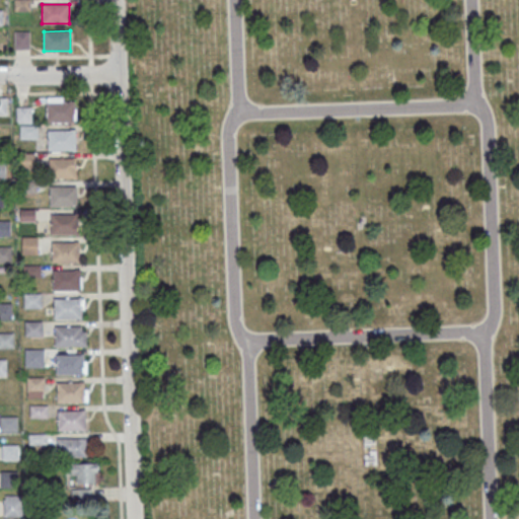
[(14,49),(29,49),(29,31),(14,31),(14,49)]
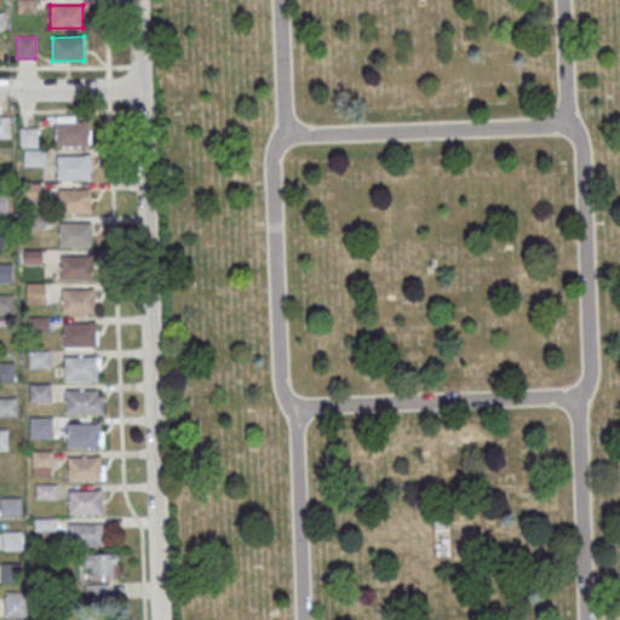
[(56,121),(87,121),(87,145),(56,145),(56,121)]
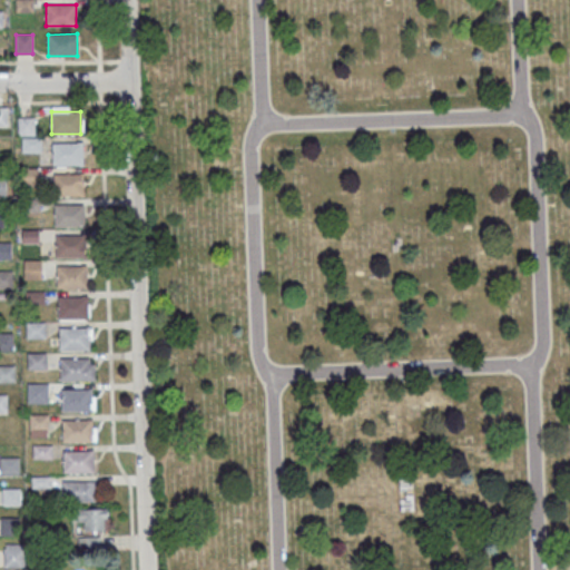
[(18,117),(35,117),(35,135),(18,135),(18,117)]
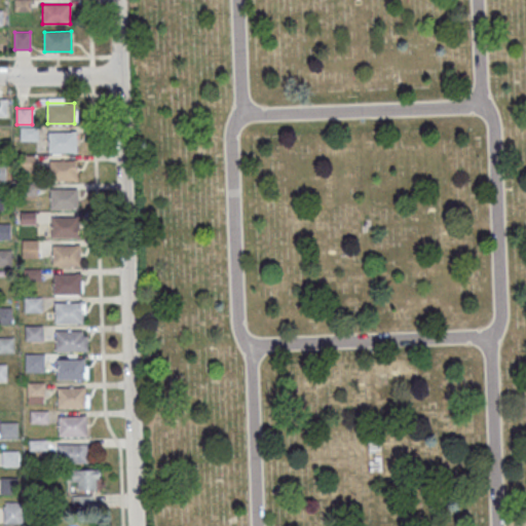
[(21,126),(37,126),(38,140),(21,140),(21,126)]
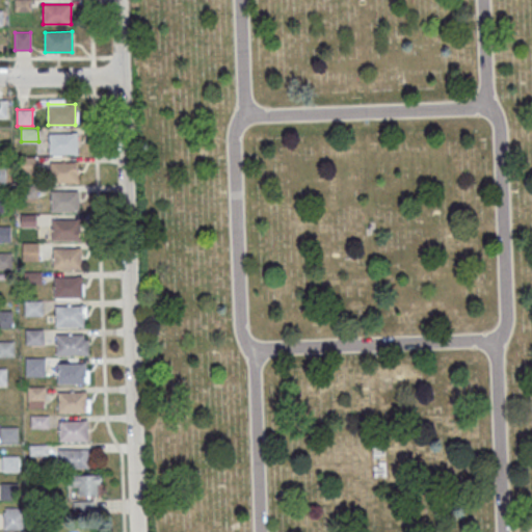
[(49,133),(75,133),(75,153),(49,154),(49,133)]
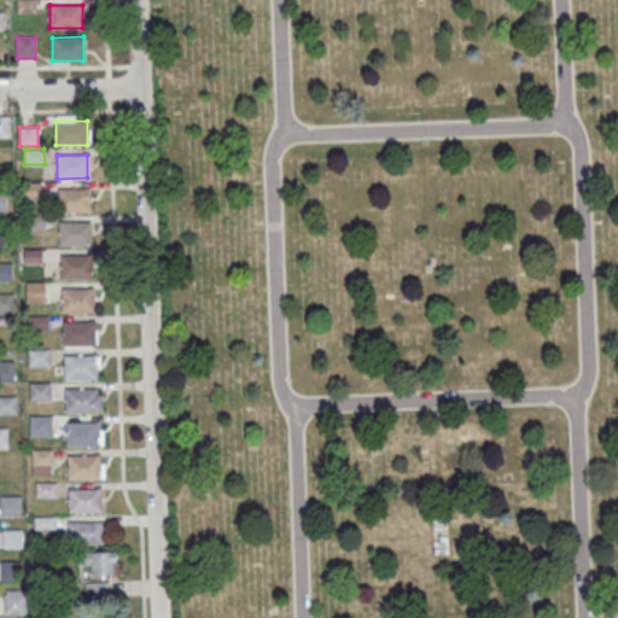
[(23,200),(39,200),(39,184),(23,184),(23,200)]
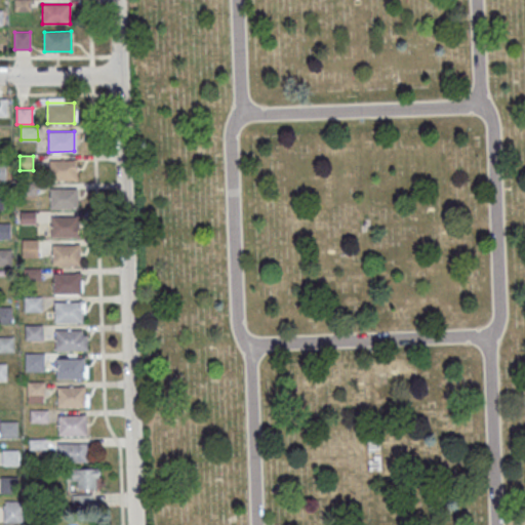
[(49,160),(76,160),(75,179),(49,179),(49,160)]
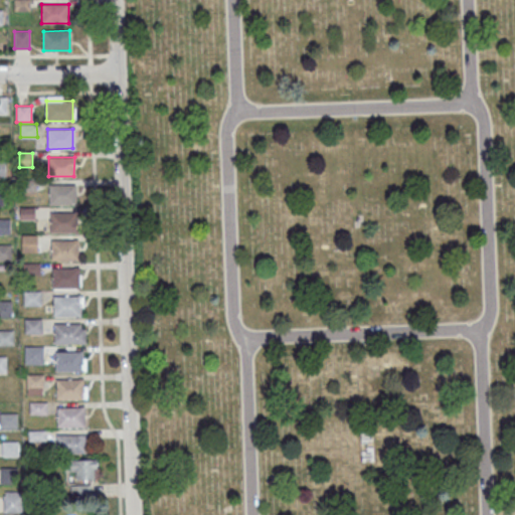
[(49,185),(75,185),(74,204),(49,204),(49,185)]
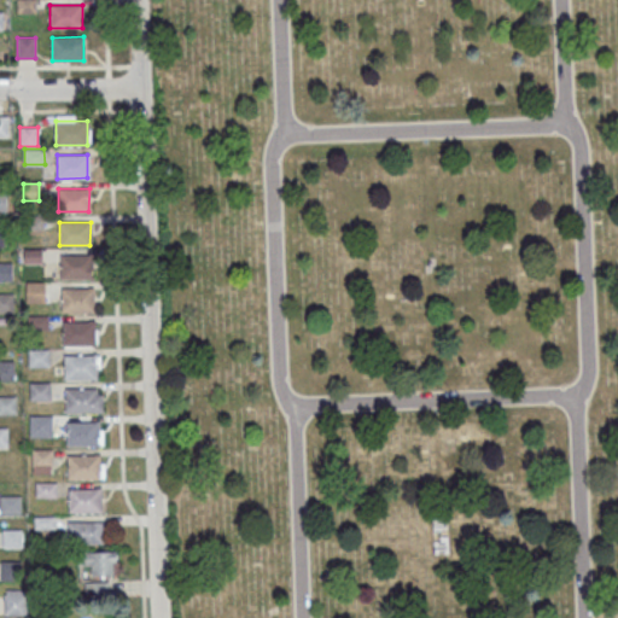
[(23,248),(41,248),(41,263),(23,263),(23,248)]
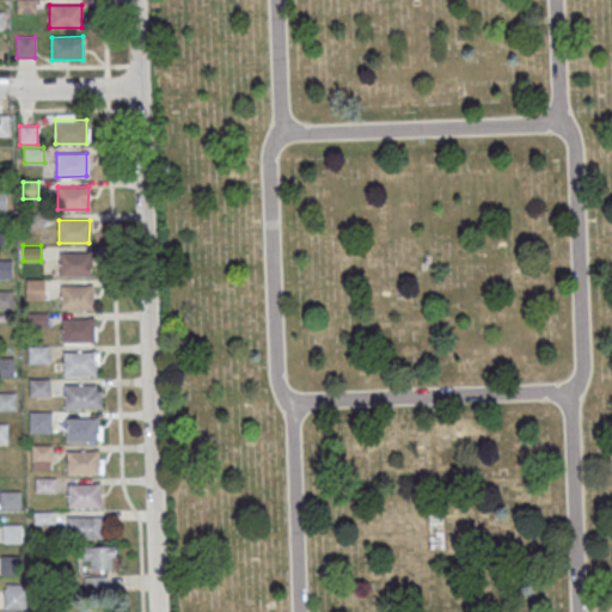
[(60,252),(90,252),(90,275),(59,275),(60,252)]
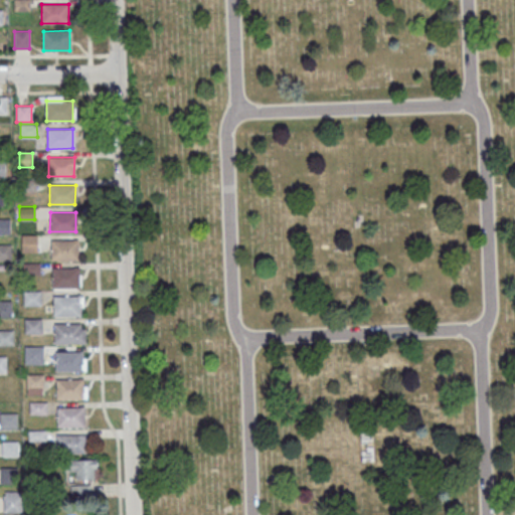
[(0,217),(10,217),(10,232),(0,232),(0,217)]
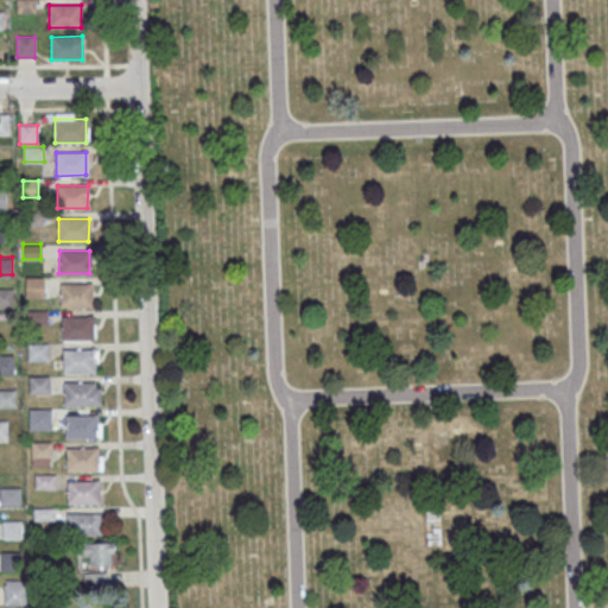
[(25,278),(44,277),(45,295),(25,296),(25,278)]
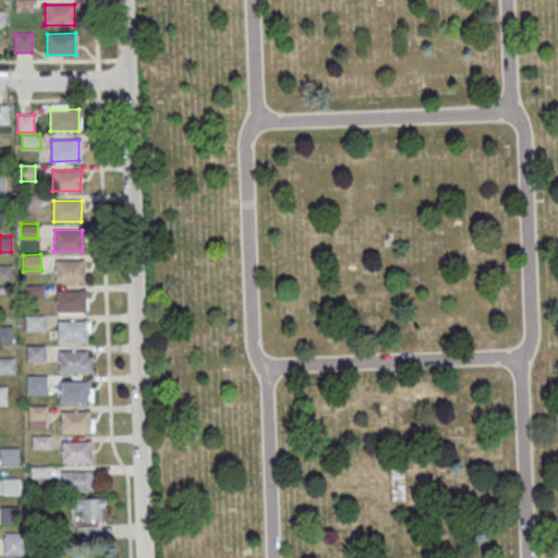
[(56,261),(83,261),(83,281),(56,281),(56,261)]
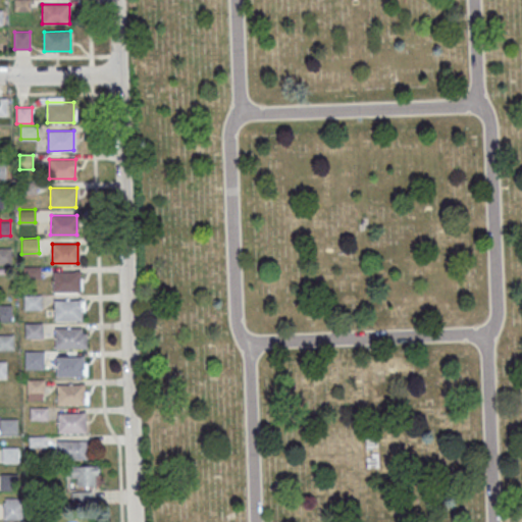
[(0,248),(10,248),(10,263),(0,263),(0,248)]
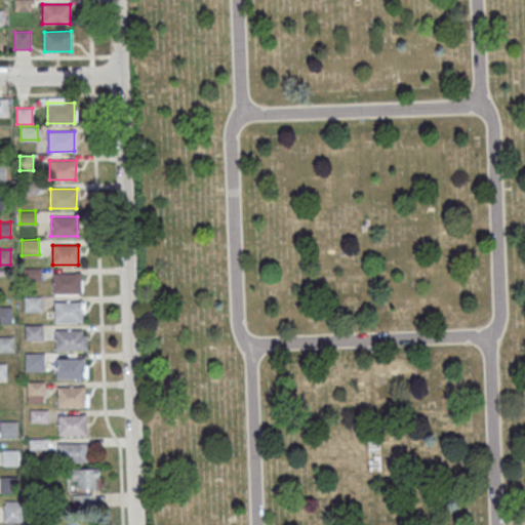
[(53,273),(79,273),(79,292),(53,293),(53,273)]
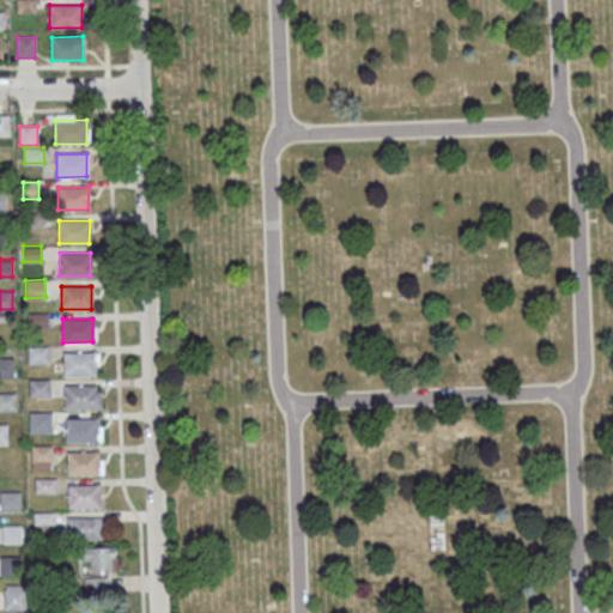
[(28,346),(48,346),(48,364),(29,364),(28,346)]
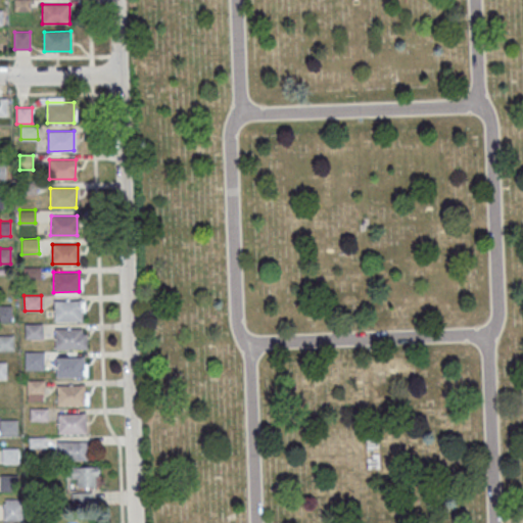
[(54,300),(81,300),(80,321),(54,321),(54,300)]
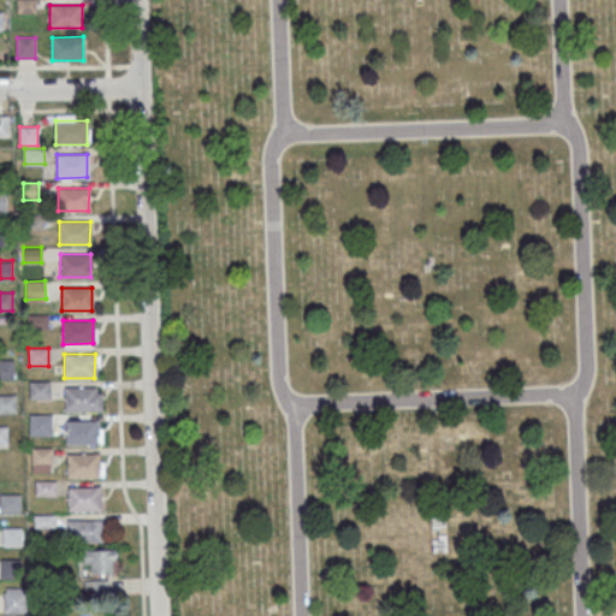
[(0,360),(12,360),(12,378),(0,378),(0,360)]
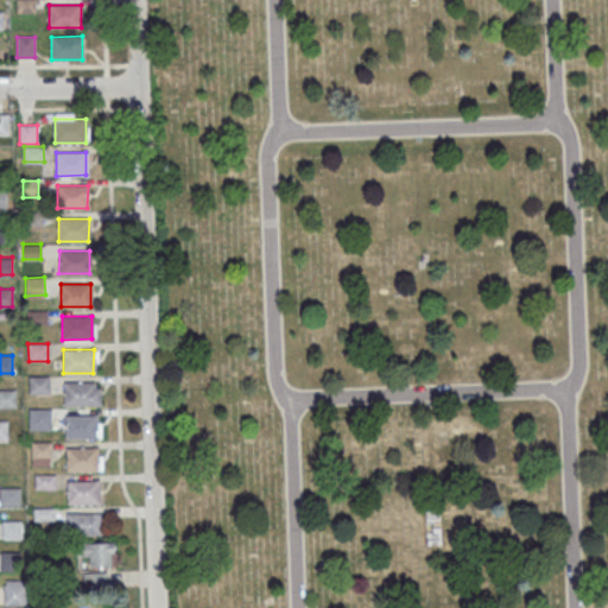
[(30,377),(49,375),(49,393),(30,394),(30,377)]
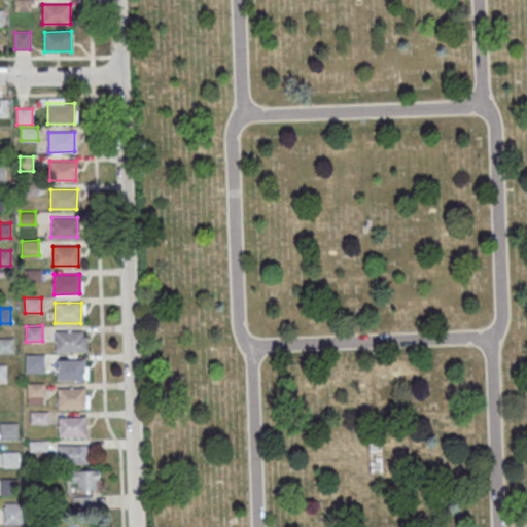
[(56,331),(82,331),(82,351),(56,351),(56,331)]
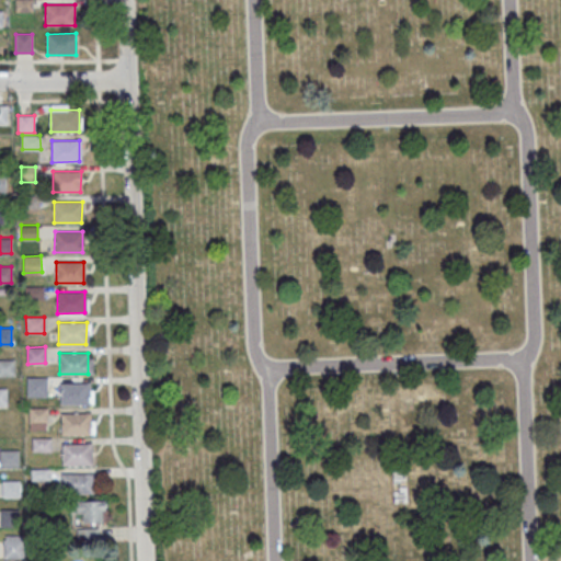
[(0,359),(13,359),(13,376),(0,376),(0,359)]
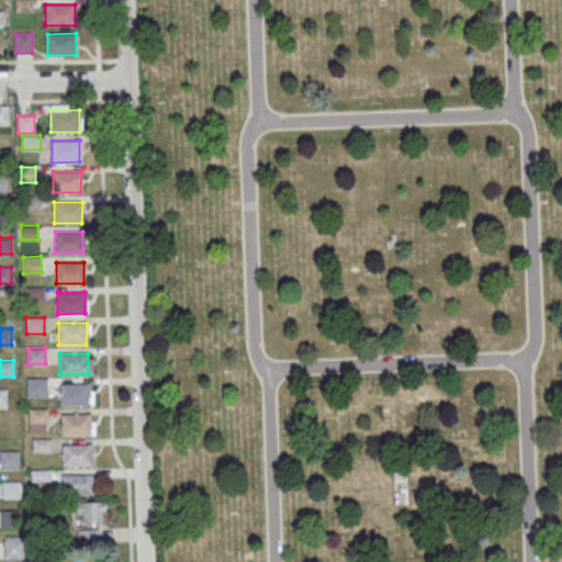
[(26,378),(46,378),(47,397),(27,397),(26,378)]
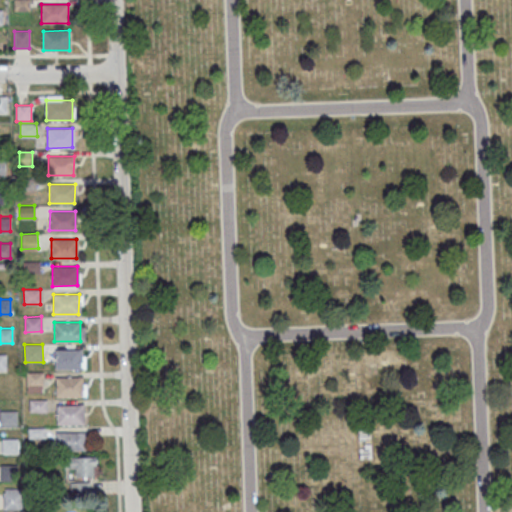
[(55,350),(80,350),(80,369),(55,369),(55,350)]
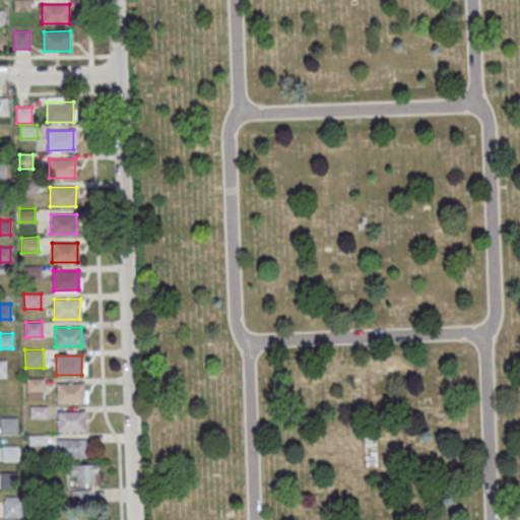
[(27,378),(44,378),(44,393),(27,393),(27,378)]
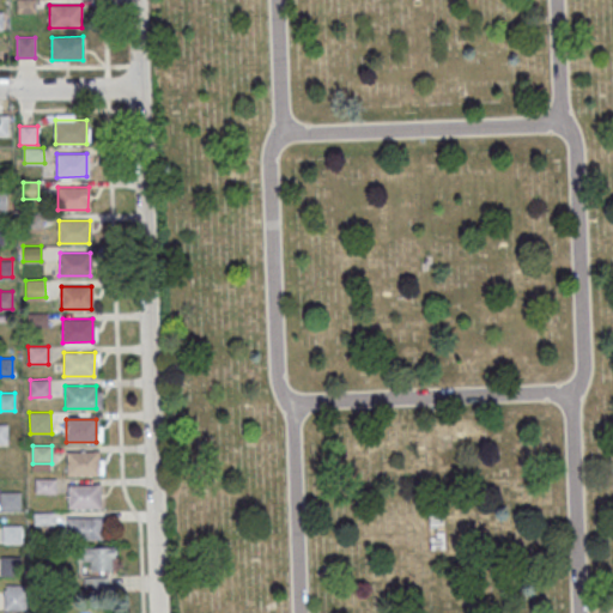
[(67,451),(97,451),(97,474),(67,475),(67,451)]
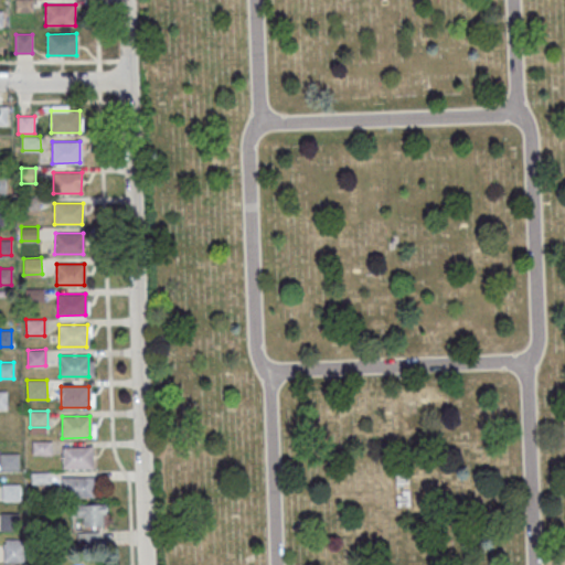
[(63,447),(91,447),(91,468),(63,468),(63,447)]
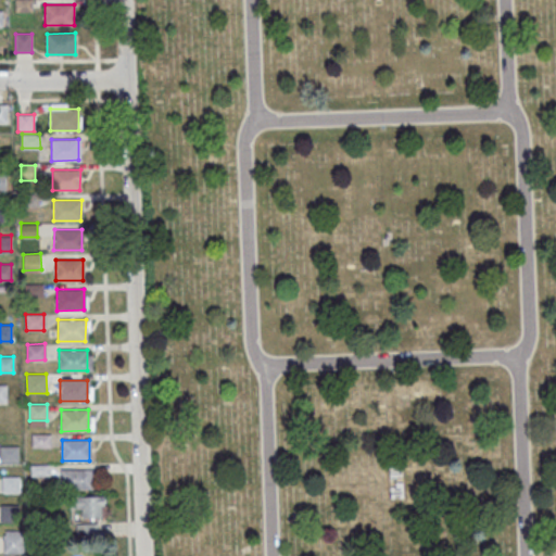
[(0,446),(17,445),(17,462),(0,463),(0,446)]
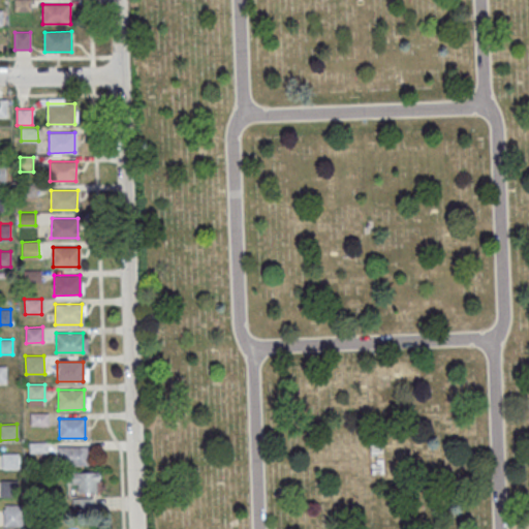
[(59,446),(85,446),(85,466),(59,466),(59,446)]
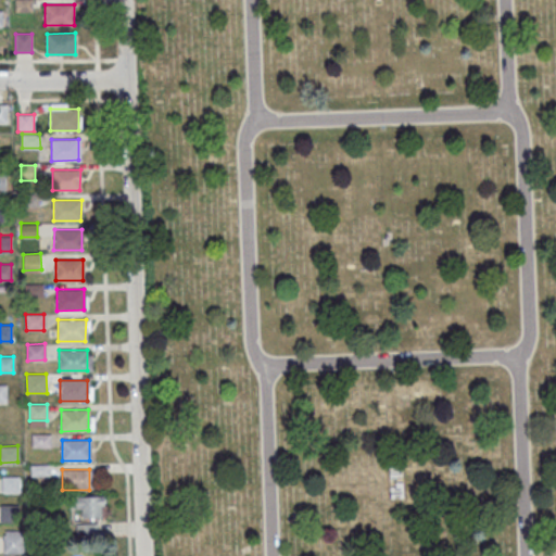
[(2,476),(20,476),(20,492),(2,492),(2,476)]
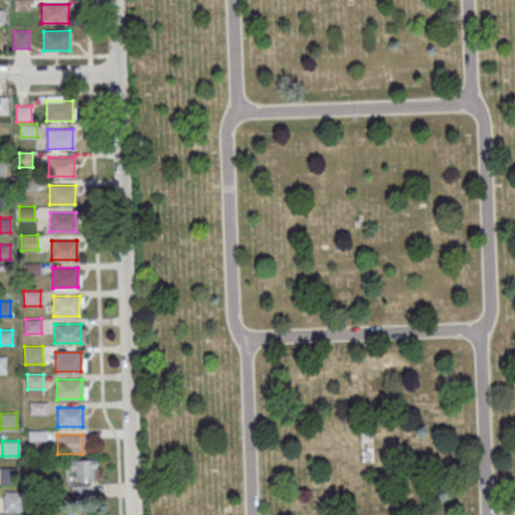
[(372,460),(372,449),(362,449),(362,460),(372,460)]
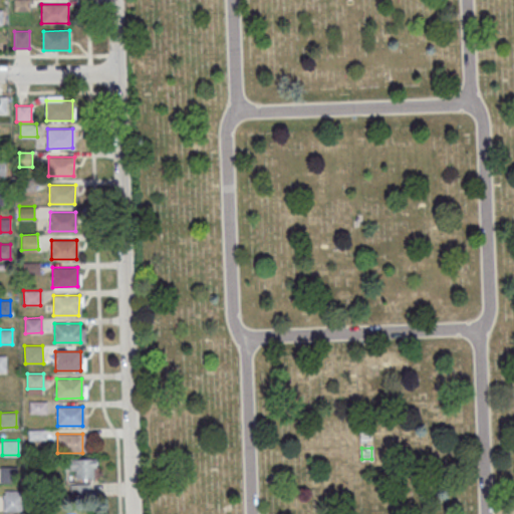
[(76,480),(97,480),(97,459),(65,459),(65,470),(76,470),(76,480)]
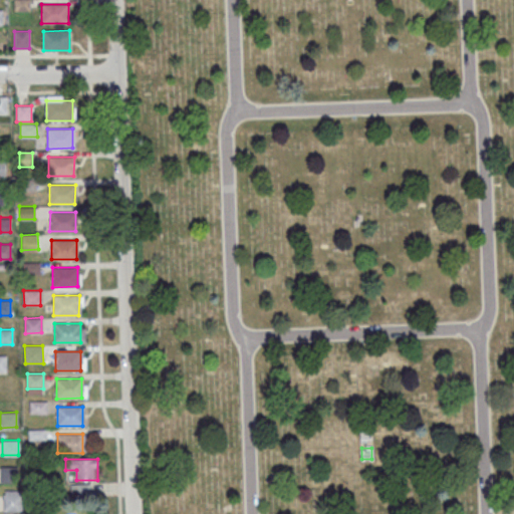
[(0,466),(18,466),(18,483),(0,483),(0,466)]
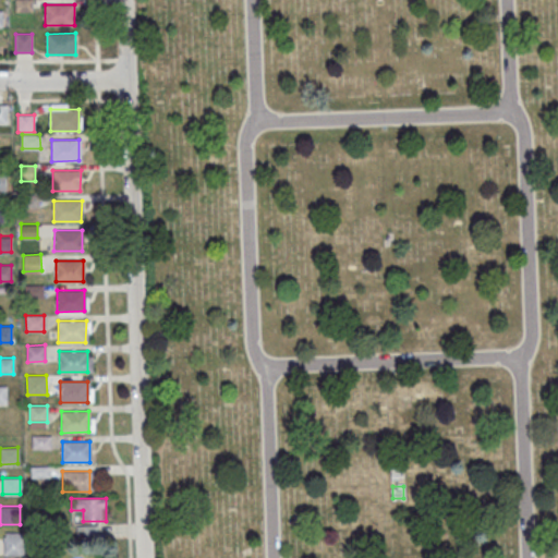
[(3,536),(23,536),(23,554),(3,555),(3,536)]
